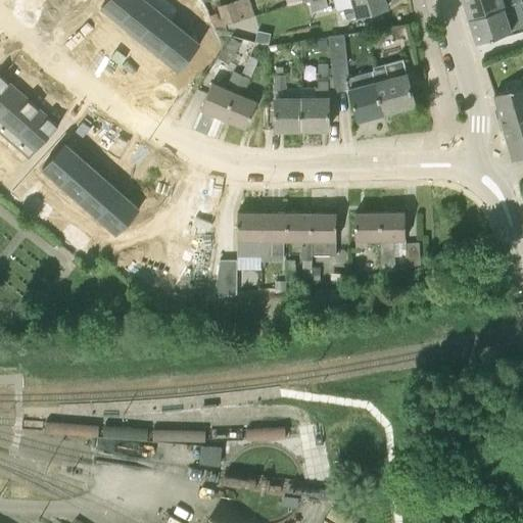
[(106,0),(101,6),(122,22),(139,0),(106,0)]
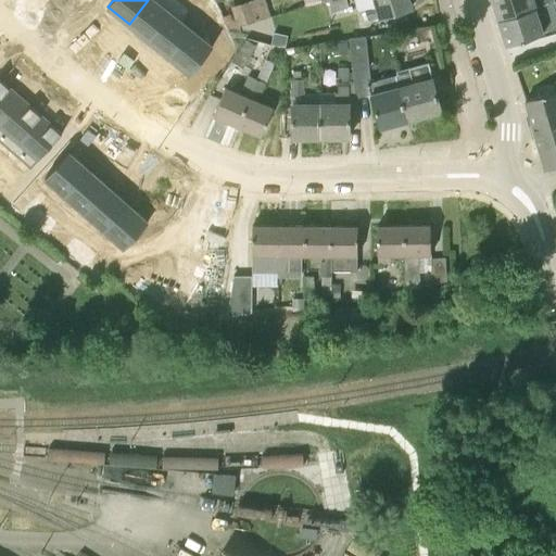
[(154,0),(148,0),(129,24),(149,40),(171,13),(154,0)]
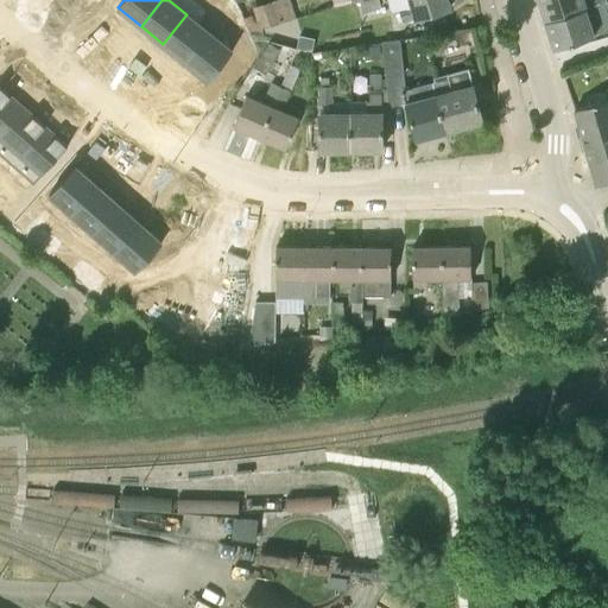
[(232,0),(220,0),(216,5),(225,13),(234,1),(232,0)]
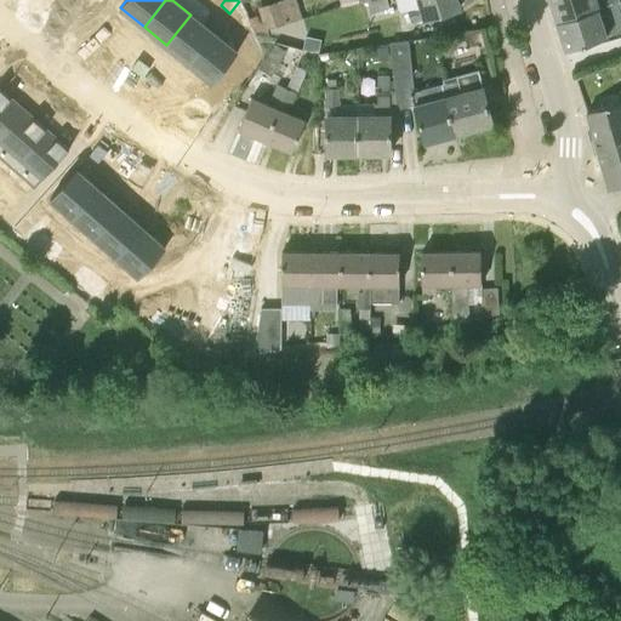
[(278,0),(275,0),(257,5),(265,29),(285,23),(278,0)]
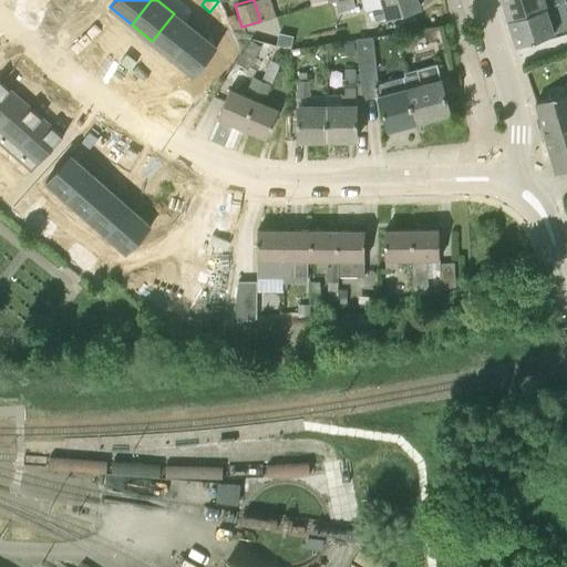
[(339,12),(356,7),(353,0),(338,0),(336,1),(339,12)]
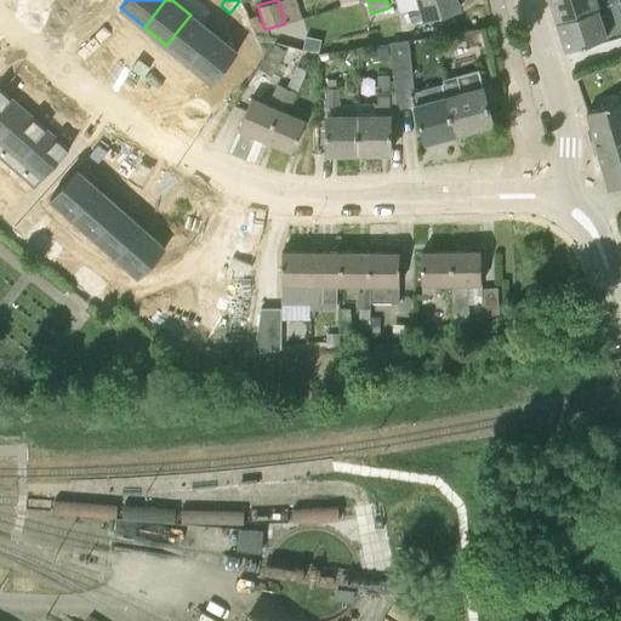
[(397,0),(400,12),(408,11),(411,22),(460,9),(457,1),(456,0),(397,0)]
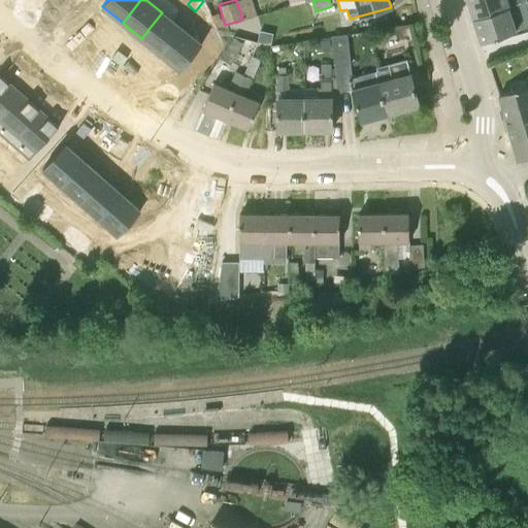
[(468,0),(473,17),(527,0),(526,0),(468,0)]
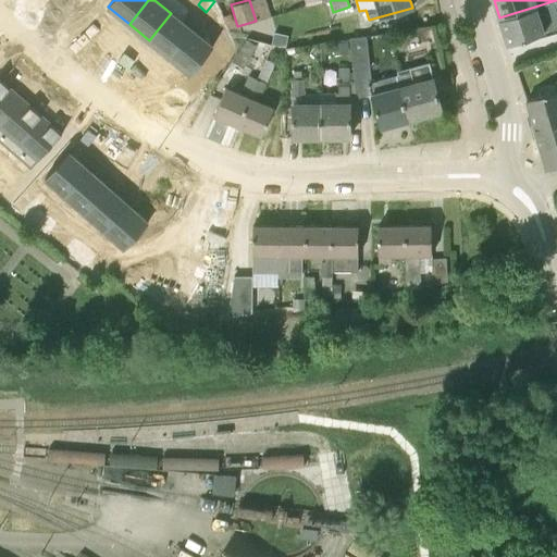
[(556,0),(499,17),(508,44),(544,32),(556,27),(556,0)]
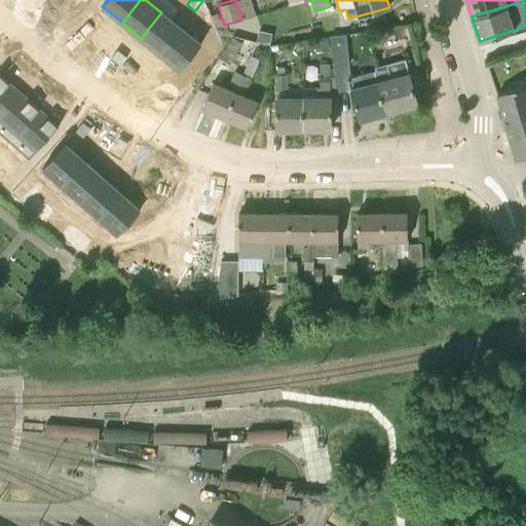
[(202,1),(194,11),(202,17),(211,8),(202,1)]
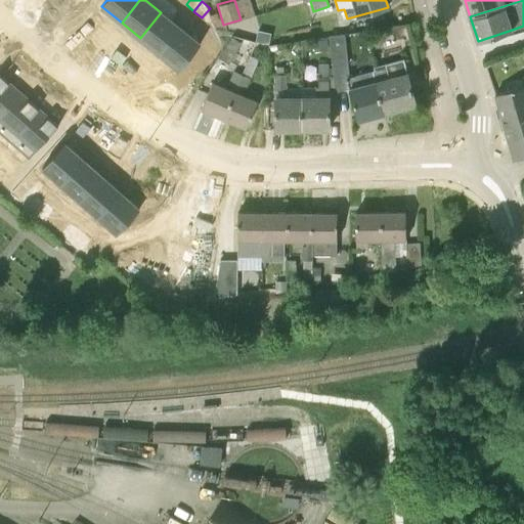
[(161,12),(140,38),(160,53),(180,28),(161,12)]
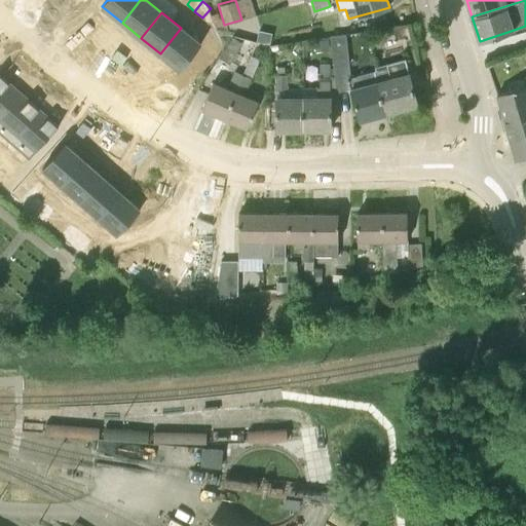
[(181,28),(160,53),(180,70),(200,44),(181,28)]
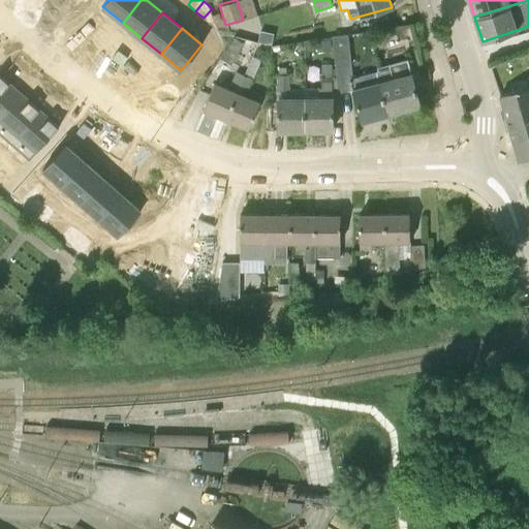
[(258,42),(271,44),(273,33),(259,31),(258,42)]
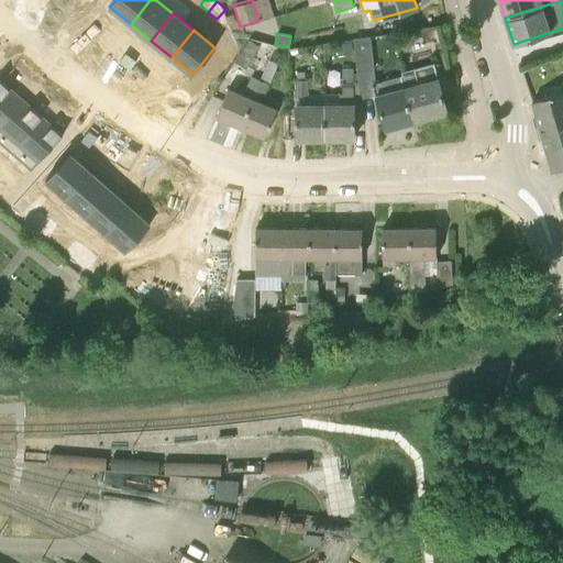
[(250,40),(235,62),(246,69),(261,47),(250,40)]
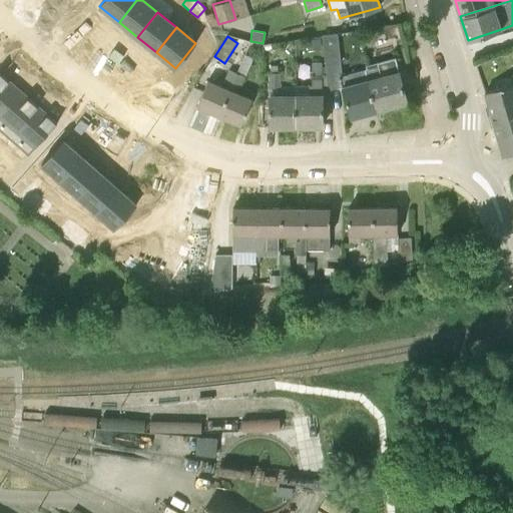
[(322,38),(308,40),(310,51),(323,49),(322,38)]
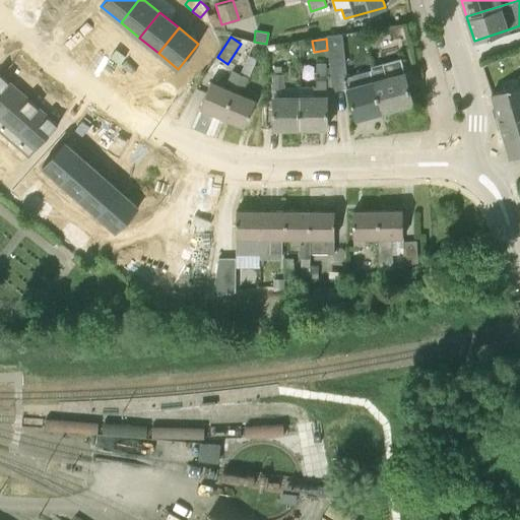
[(248,55),(240,74),(248,77),(256,59),(248,55)]
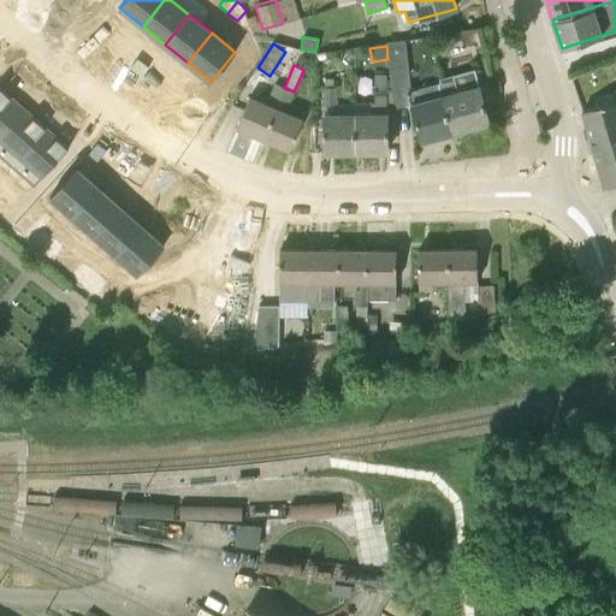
[(438,83),(451,134),(489,123),(474,70),(439,80),(440,82),(438,83)]
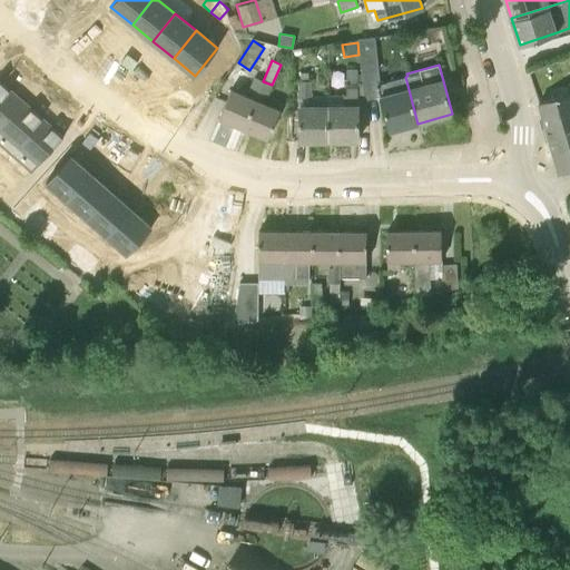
[(377,66),(362,67),(365,99),(381,96),(390,131),(418,124),(405,77),(380,84),(377,66)]
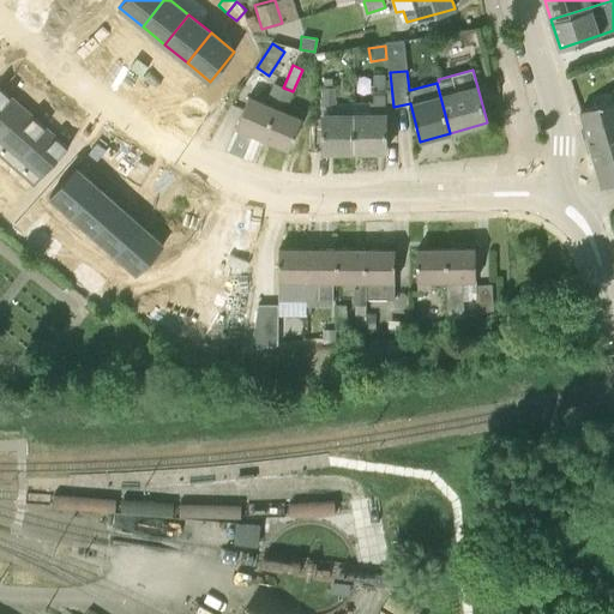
[(373,74),(373,94),(385,94),(385,76),(373,74)]
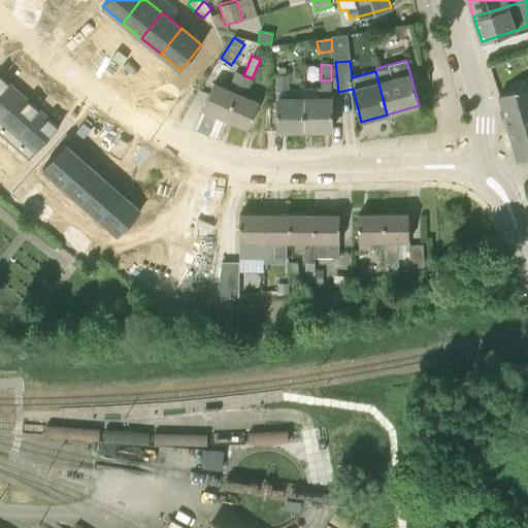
[(226,119),(243,75),(235,72),(230,84),(233,86),(231,91),(213,84),(202,109),(226,119)]
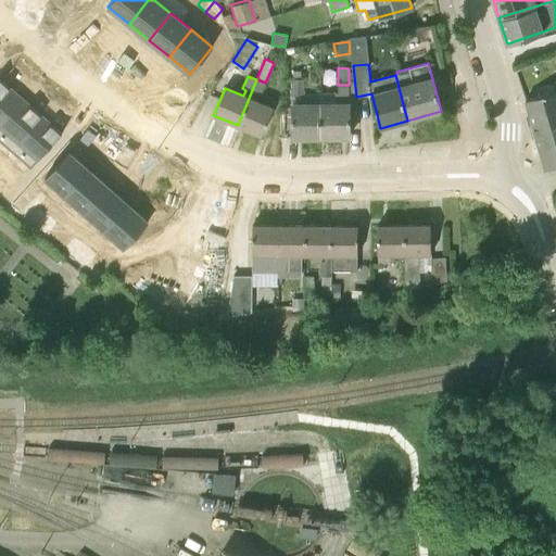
[(0,78),(0,117),(20,96),(0,78)]
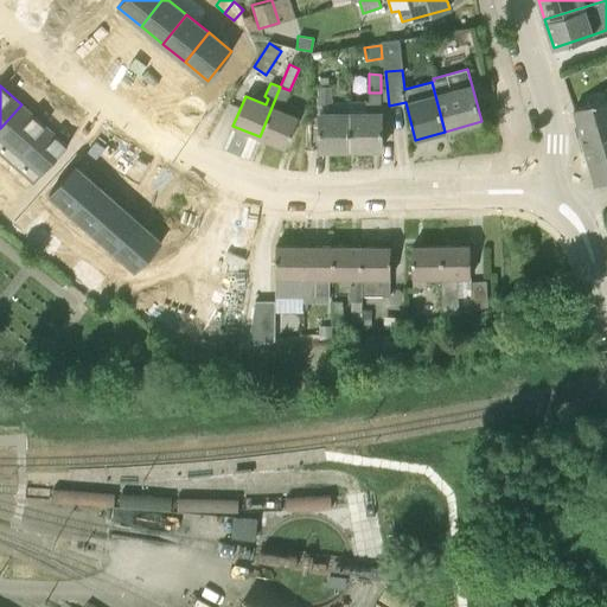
[(260,136),(286,148),(298,117),(278,109),(280,103),(283,104),(289,90),(280,87),(260,136)]
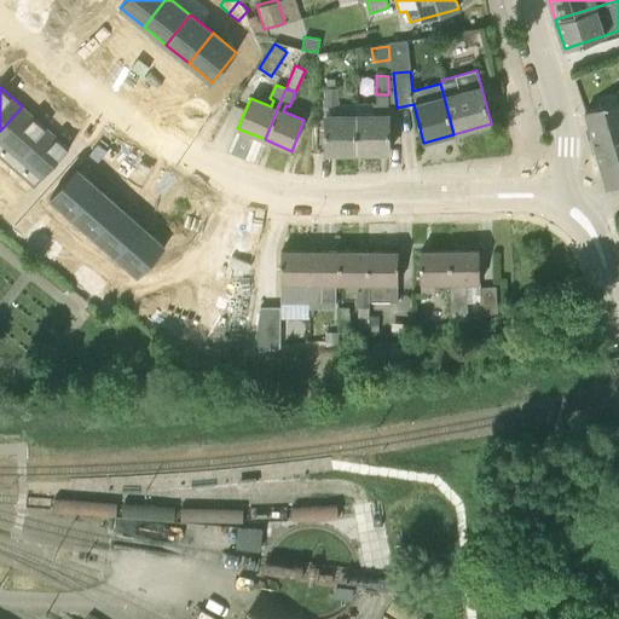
[(357,116),(356,104),(340,104),(339,88),(325,88),(325,154),(357,152),(357,116)]
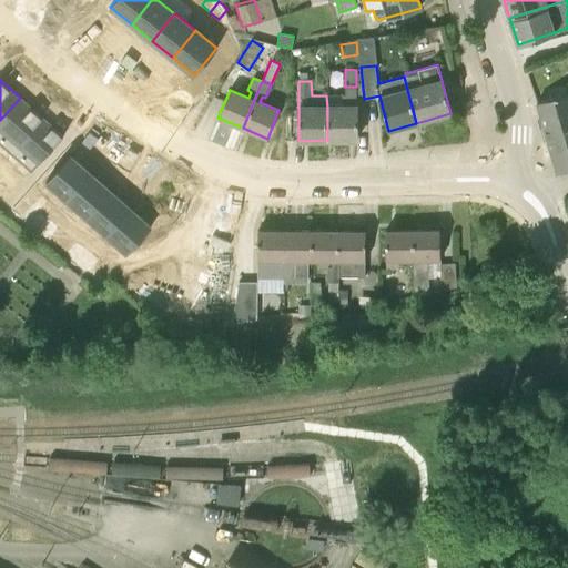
[(357,140),(356,87),(345,87),(345,94),(326,95),(327,107),(327,140),(357,140)]
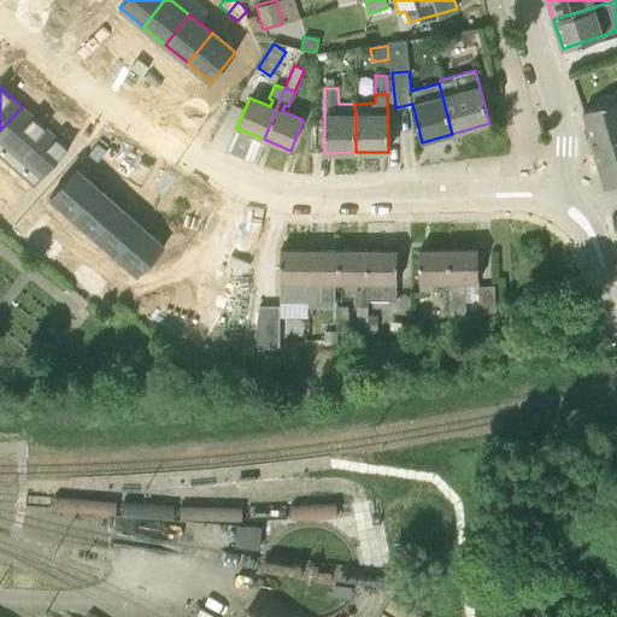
[(616,99),(582,110),(604,183),(616,180),(616,99)]
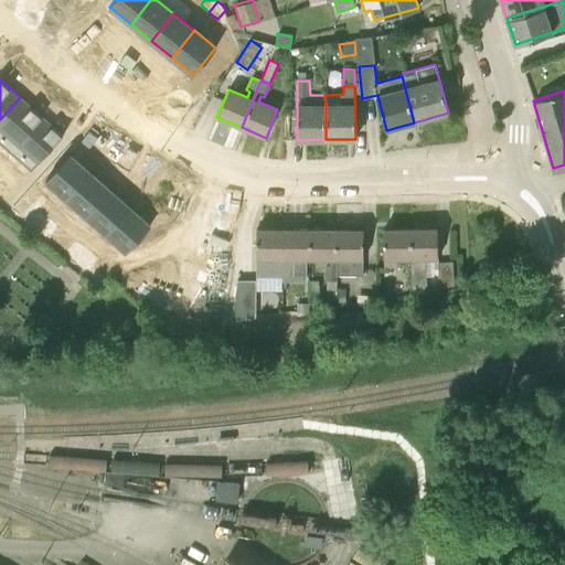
[(20,97),(0,119),(0,142),(10,152),(41,117),(20,97)]
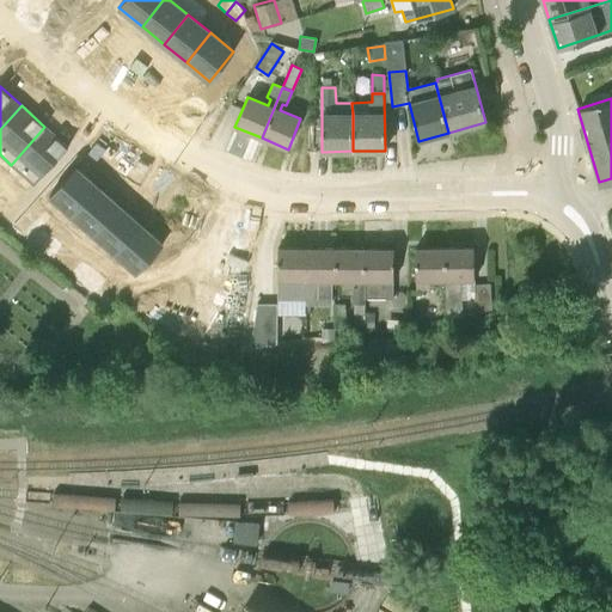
[(44,127),(11,165),(34,185),(68,147),(44,127)]
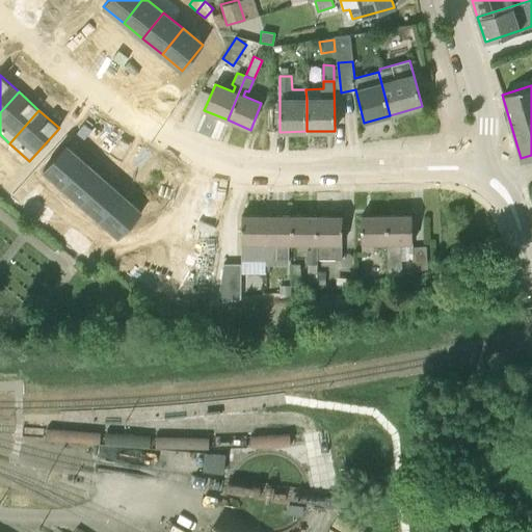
[(65,144),(44,169),(62,187),(85,162),(65,144)]
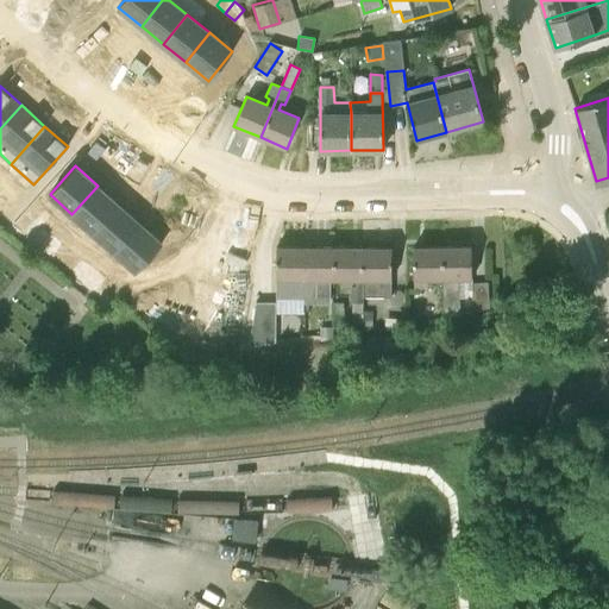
[(98,186),(71,214),(93,233),(119,205),(98,186)]
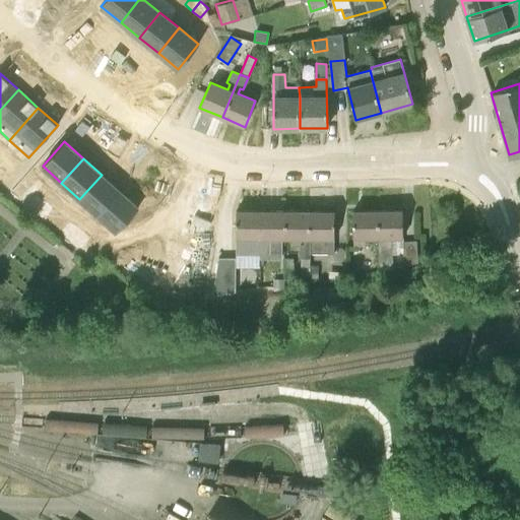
[(102,175),(79,199),(98,215),(119,191),(102,175)]
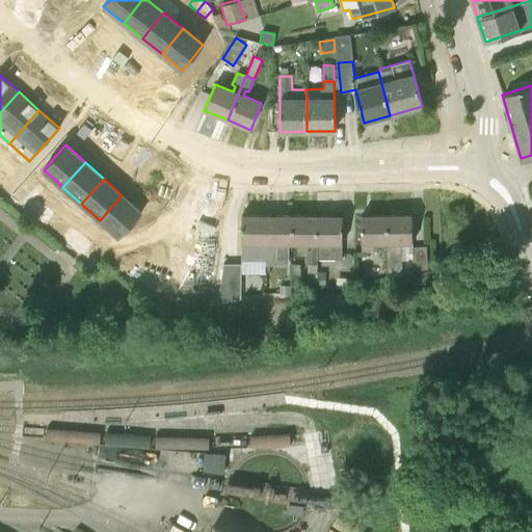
[(122,195),(100,220),(120,237),(141,212),(122,195)]
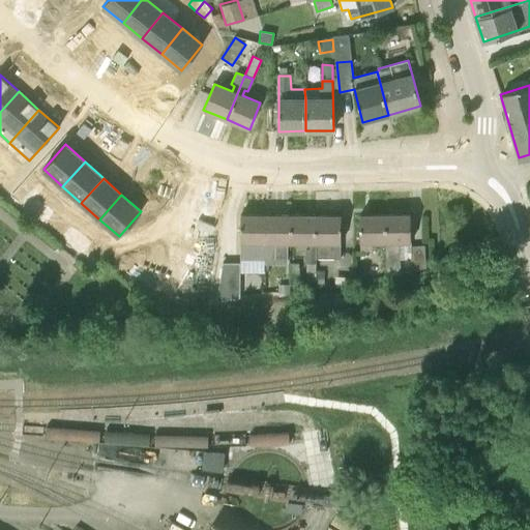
[(37,200),(29,208),(36,215),(45,206),(37,200)]
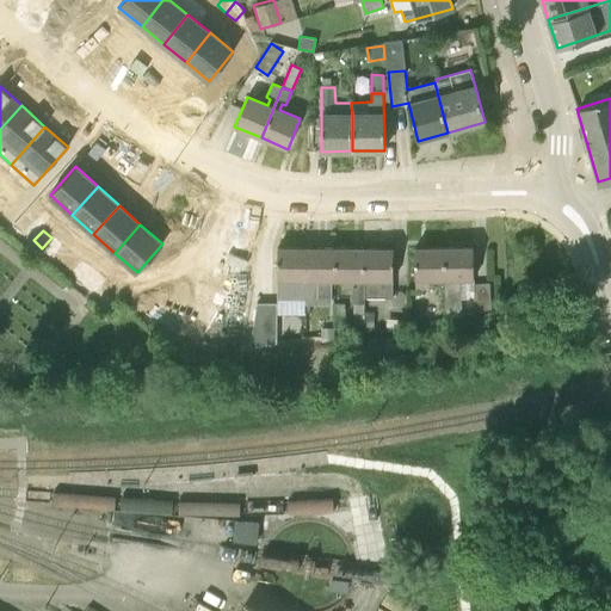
[(51,238),(42,248),(51,257),(60,246),(51,238)]
